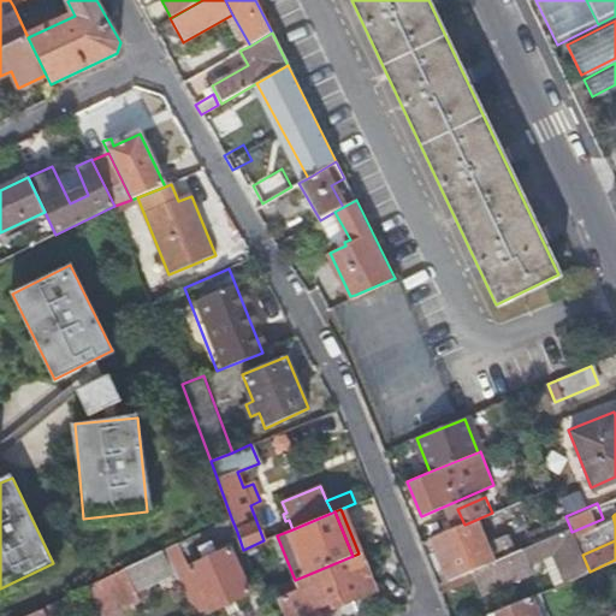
[(237,532),(231,517),(195,534),(201,548),(237,532)]
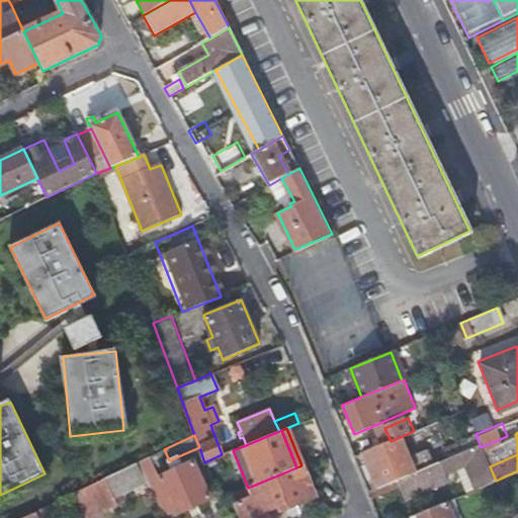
[(391,441),(362,454),(377,489),(385,486),(413,473),(398,438),(391,441)]
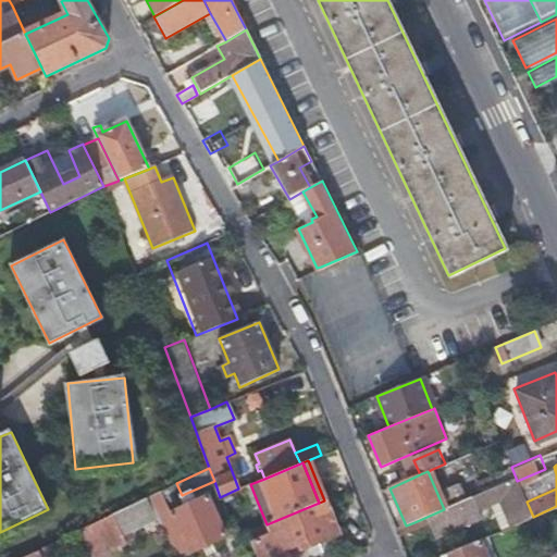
[(533,517),(527,502),(517,481),(516,478),(496,486),(512,525),(533,517)]
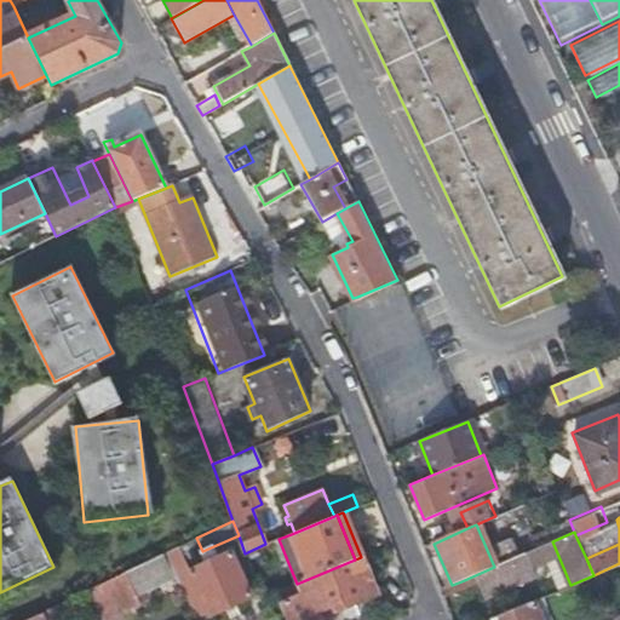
[(514,541),(520,556),(540,546),(533,533),(514,541)]
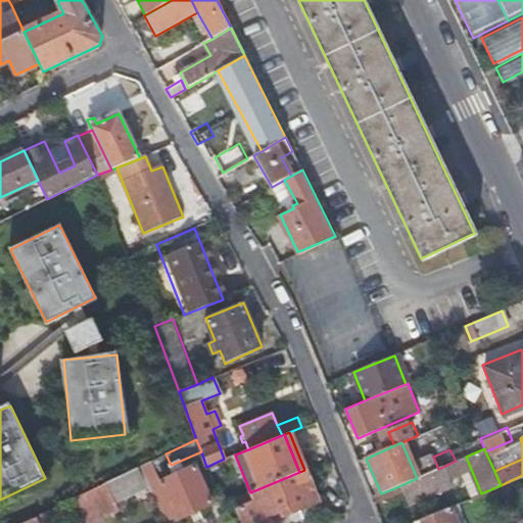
[(481,493),(466,457),(456,461),(472,496),(481,493)]
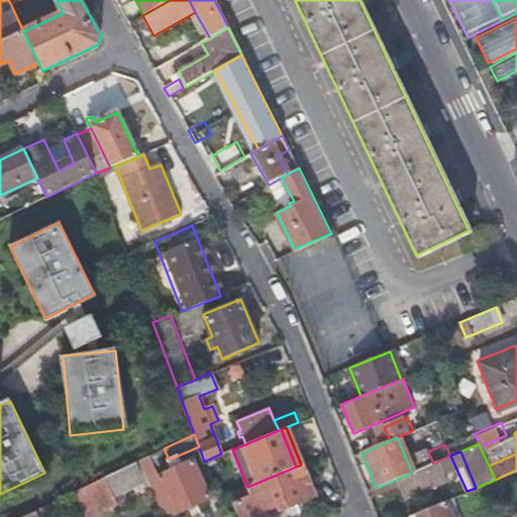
[(146,481),(164,516),(209,497),(193,460),(159,477),(148,455),(137,460),(146,481)]
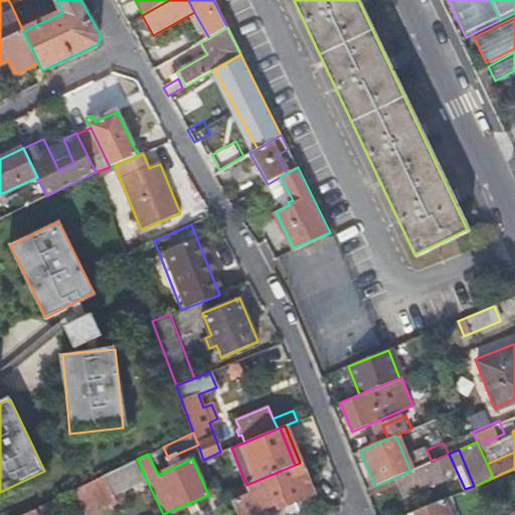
[(137,459),(72,490),(84,514),(87,514),(118,500),(115,493),(146,479),(137,459)]
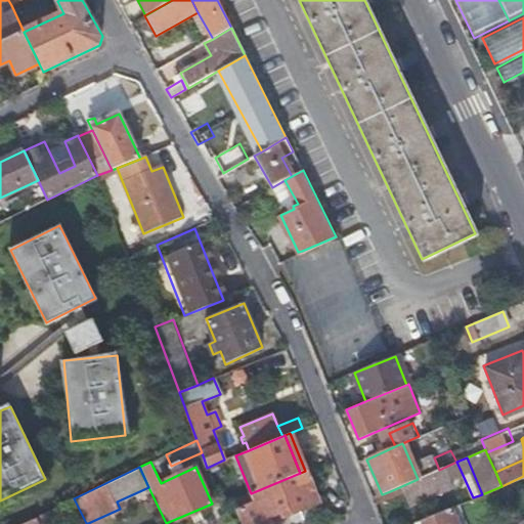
[(242,497),(234,500),(244,523),(250,523),(289,508),(290,513),(318,500),(305,471),(300,473),(251,493),(242,497)]
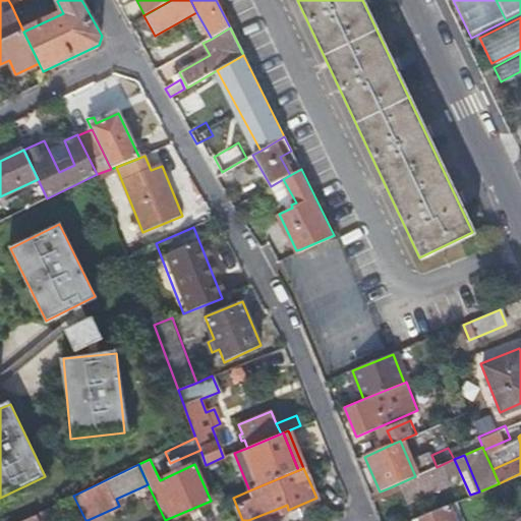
[(415,476),(388,488),(396,508),(430,494),(422,473),(415,476)]
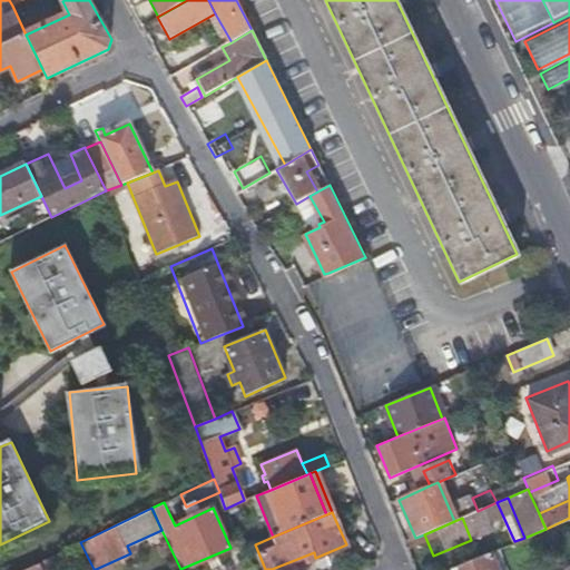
[(490,551),(497,569),(505,569),(497,549),(490,551)]
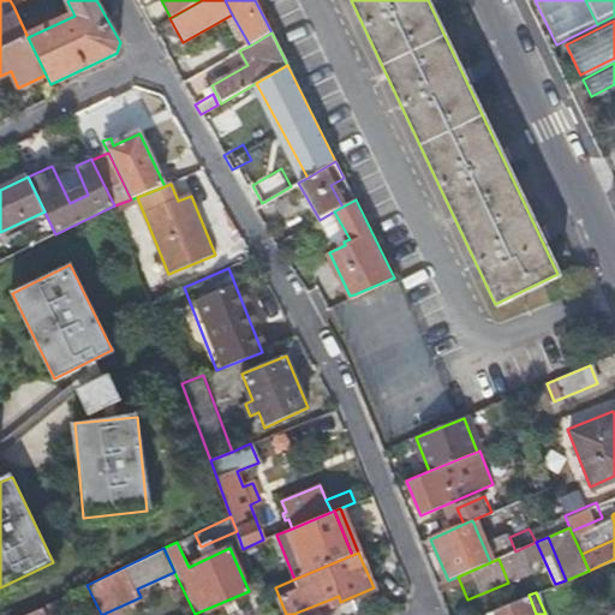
[(536,614),(529,595),(485,613),(487,614),(536,614)]
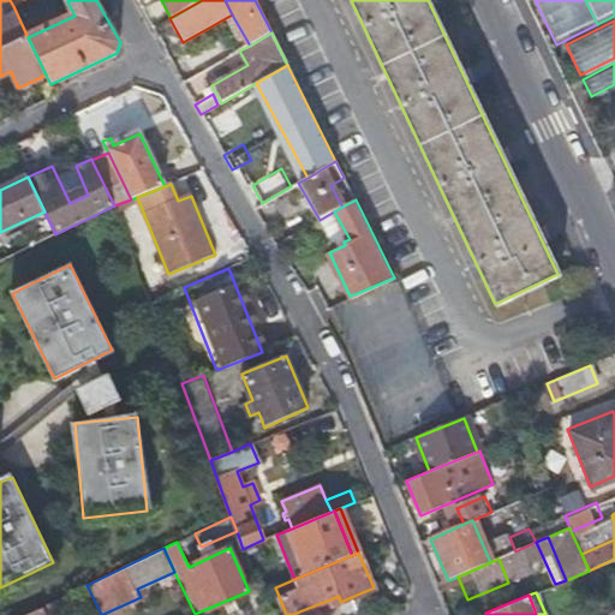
[(59,598),(43,605),(47,614),(61,614),(66,613),(59,598)]
